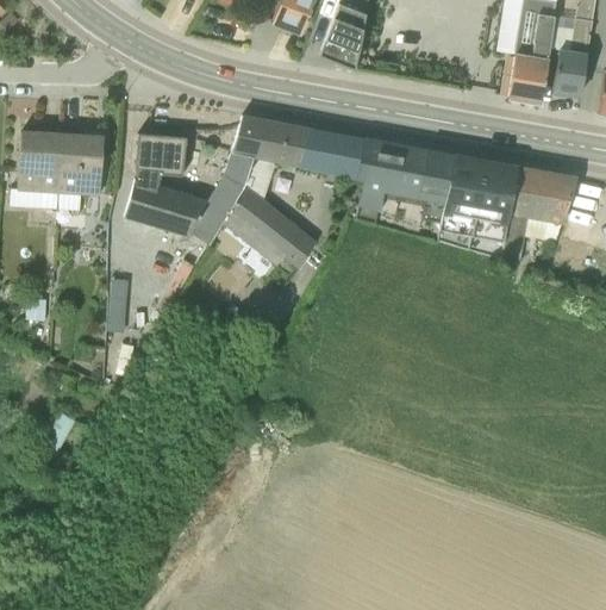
[(280,0),(272,23),(301,35),(314,0),(280,0)]
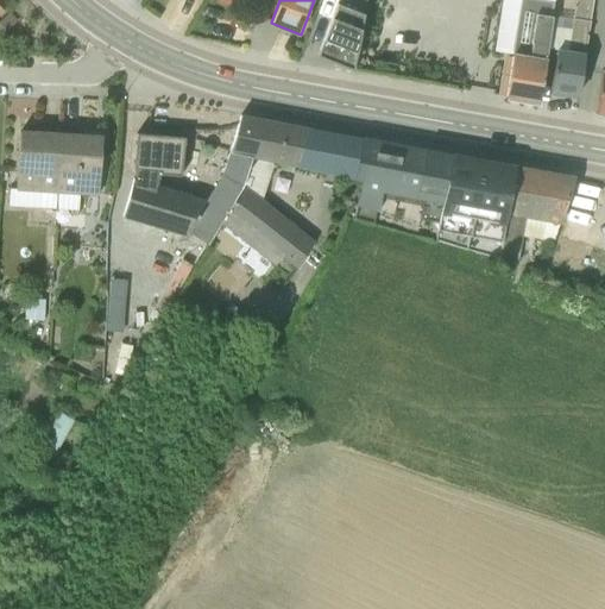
[(367,0),(340,0),(319,56),(354,70),(367,0)]
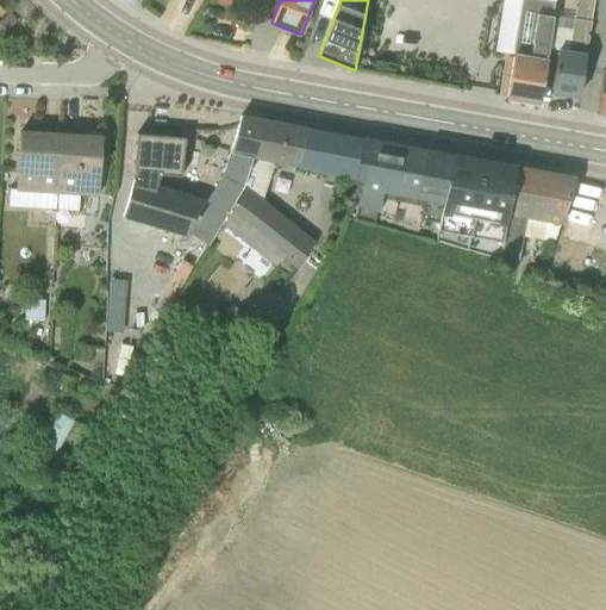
[(514,56),(510,98),(541,104),(550,48),(555,17),(556,0),(504,0),(497,51),(512,55),(514,56)]
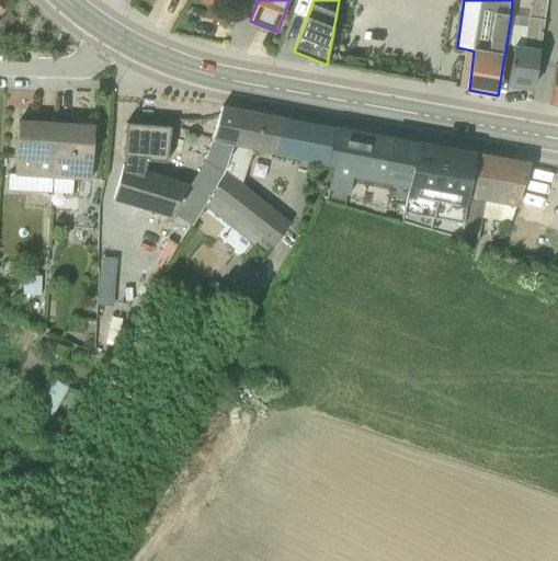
[(535,90),(548,0),(532,0),(530,16),(511,15),(507,44),(514,45),(509,87),(535,90)]
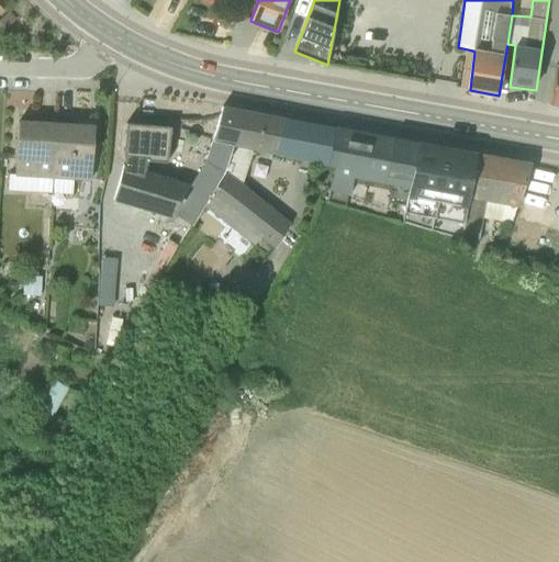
[(19,20),(10,11),(0,21),(0,34),(2,36),(19,20)]
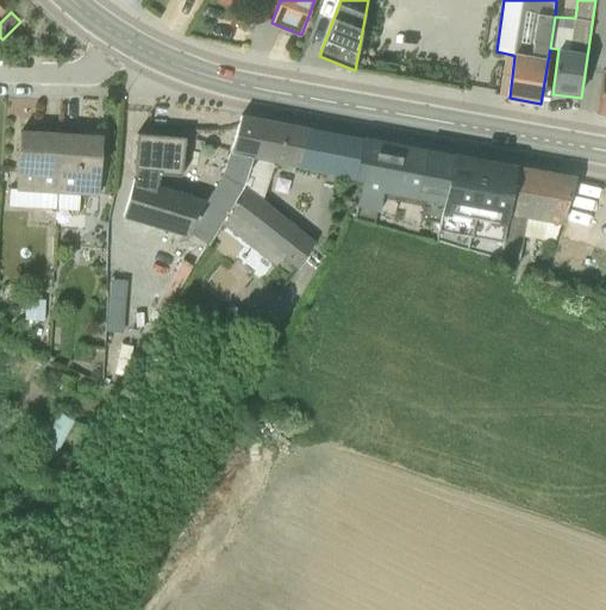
[(224,224),(244,191),(264,119),(243,116),(222,175),(207,199),(160,185),(162,175),(183,176),(187,138),(138,134),(136,178),(124,218),(189,237),(191,234),(208,243),(224,224)]
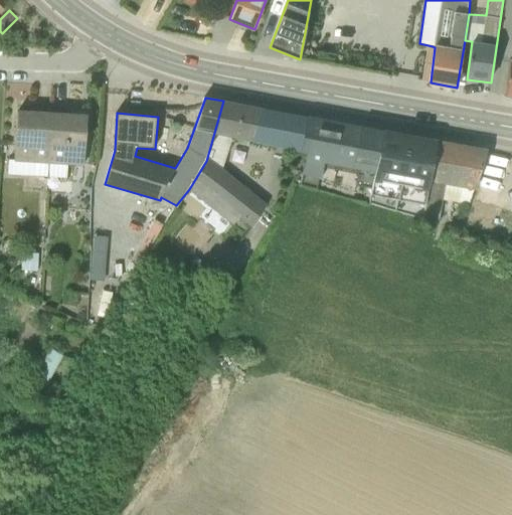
[(268,204),(223,169),(233,138),(300,151),(308,118),(223,101),(206,161),(189,189),(233,225),(238,218),(252,228),(268,204)]
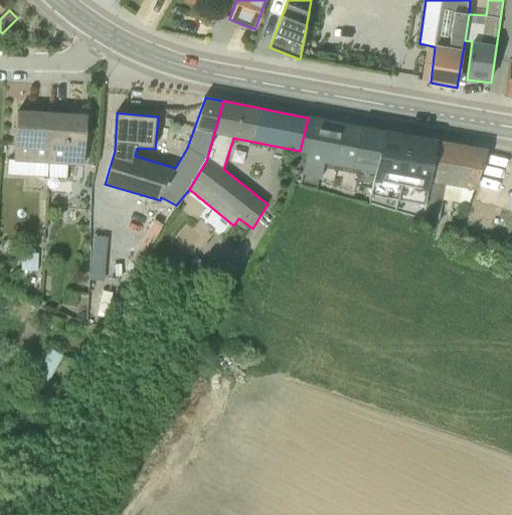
[(18,111),(15,161),(31,162),(30,175),(48,176),(49,163),(52,108),(38,107),(37,111),(18,111)]
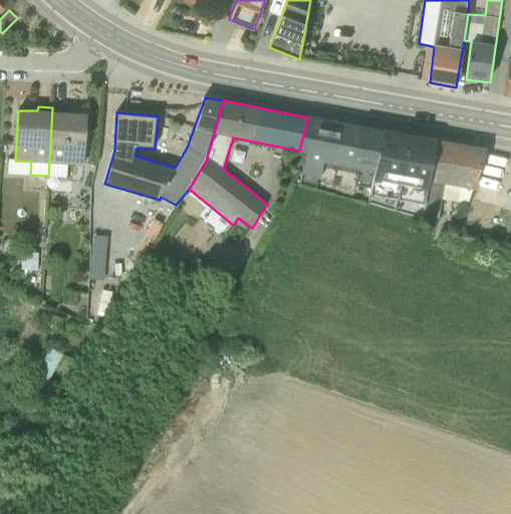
[(69,108),(52,107),(49,163),(84,166),(87,114),(68,113),(69,108)]
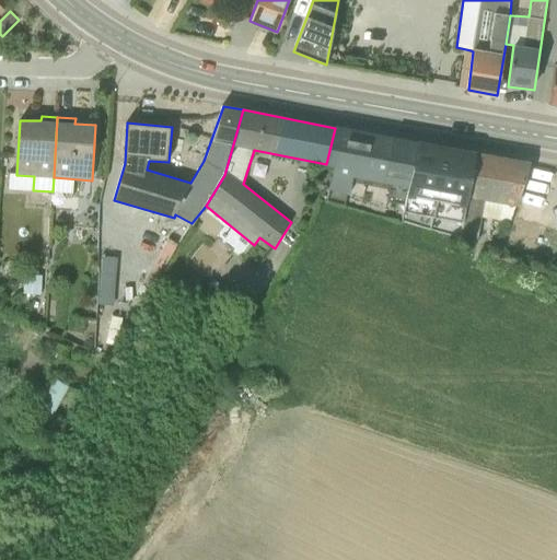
[(327,200),(345,205),(351,182),(391,189),(389,201),(404,203),(417,143),(335,128),(326,164),(336,167),(328,187),(331,187),(327,200)]
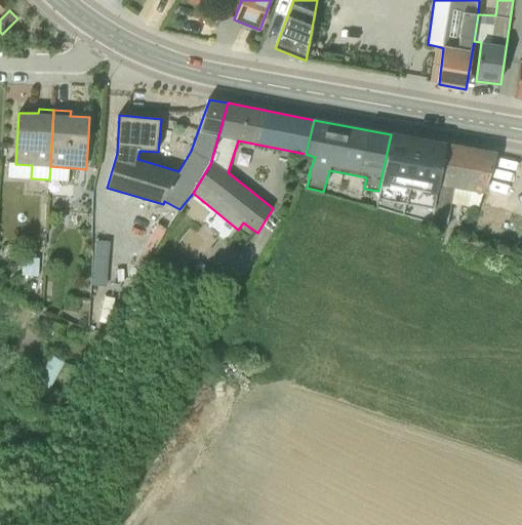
[(446,145),(391,134),(378,198),(435,208),(446,145)]
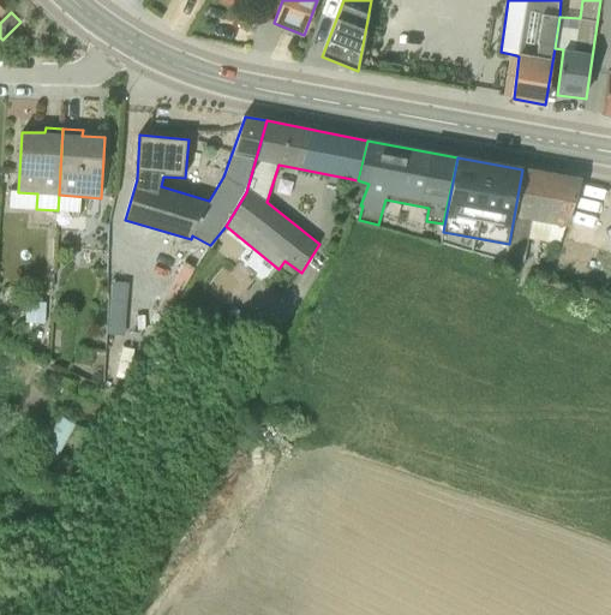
[(522,169),(509,244),(528,248),(529,238),(559,245),(565,226),(581,180),(522,169)]
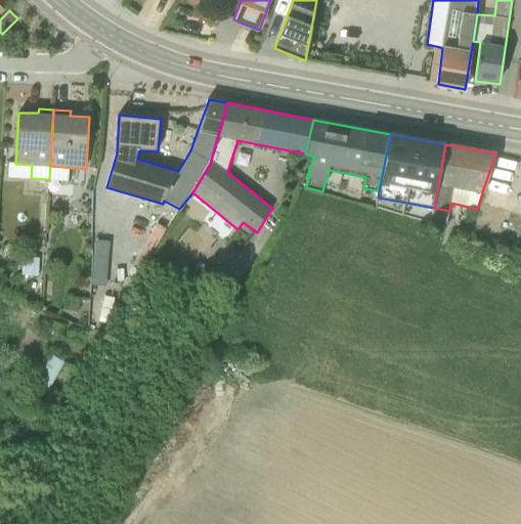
[(513,185),(491,178),(483,205),(505,211),(513,185)]
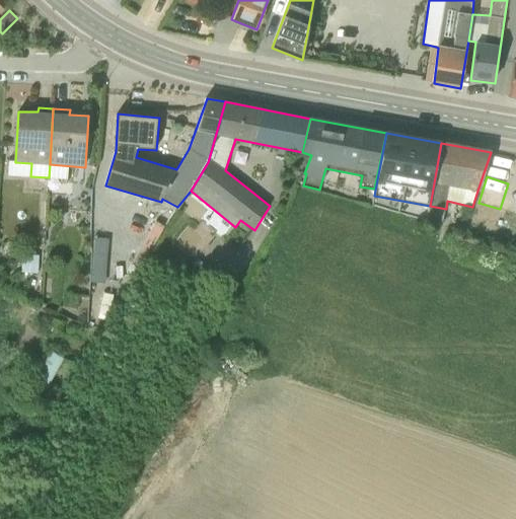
[(446,209),(430,206),(427,222),(443,225),(446,209)]
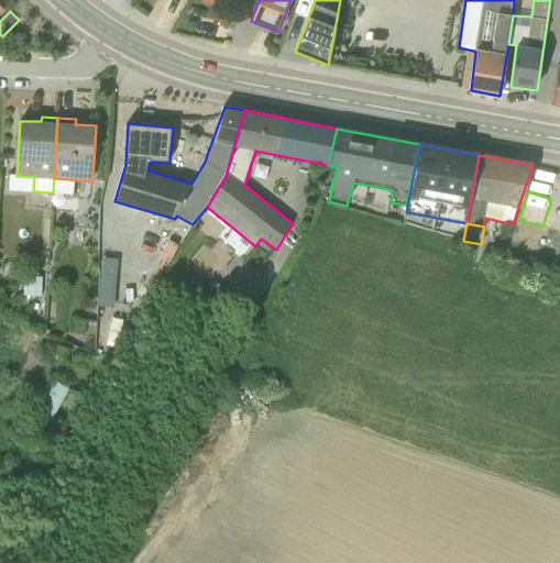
[(57,415),(73,385),(61,378),(44,407),(57,415)]
